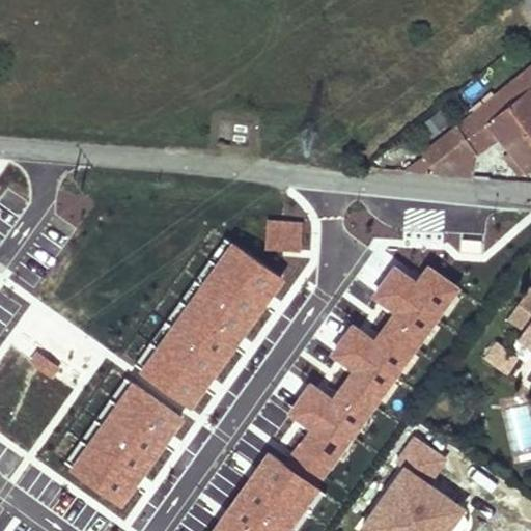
[(530,74),(410,173),(444,176),(479,180),(478,168),(471,159),(498,136),(530,175),(530,173),(530,93),(529,91),(530,89),(530,74)]
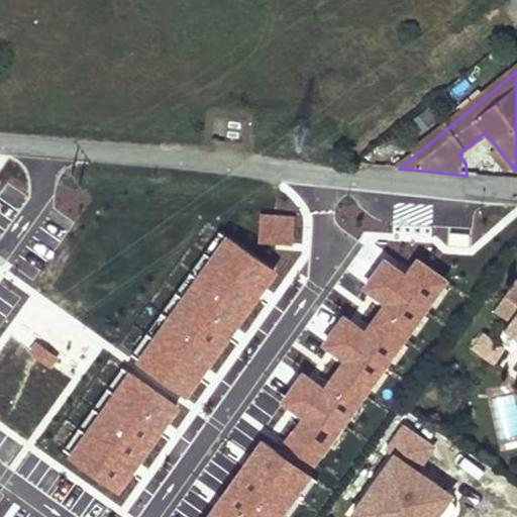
[(278,271),(224,233),(140,355),(195,392),(278,271)]
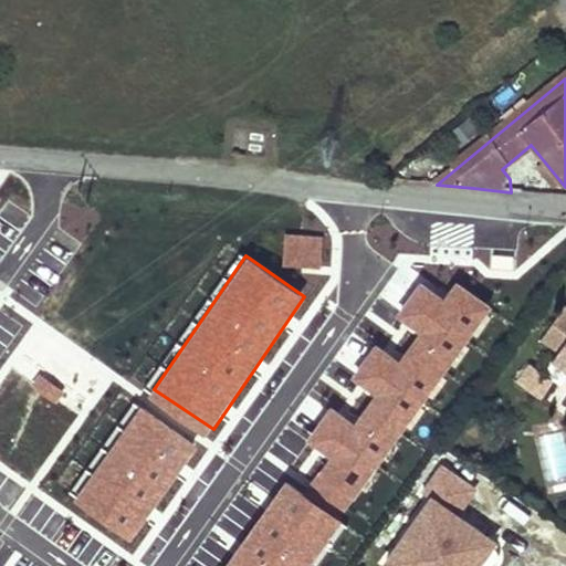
[(484,306),(454,284),(443,301),(419,283),(396,316),(416,329),(400,353),(371,332),(343,374),(370,394),(353,419),(332,405),(308,437),(335,456),(315,483),(344,504),(484,306)]
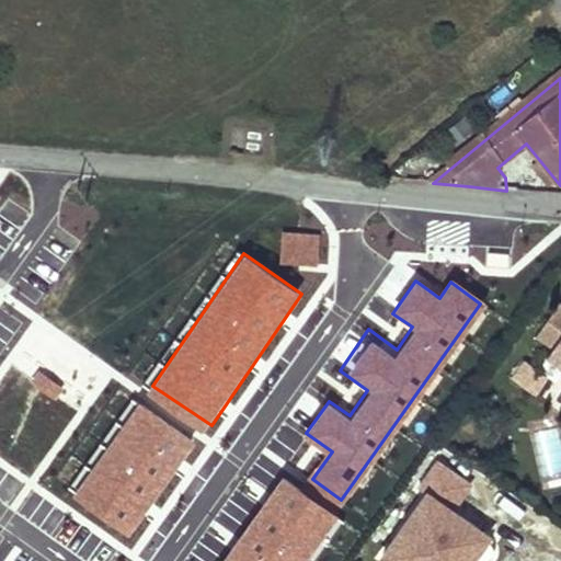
[(560,300),(539,331),(556,343),(549,353),(560,361),(560,300)]
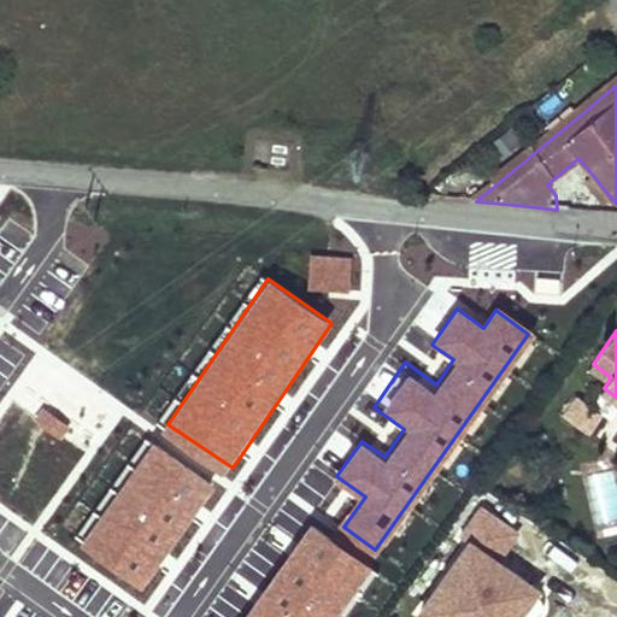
[(589,435),(603,416),(575,395),(560,415),(589,435)]
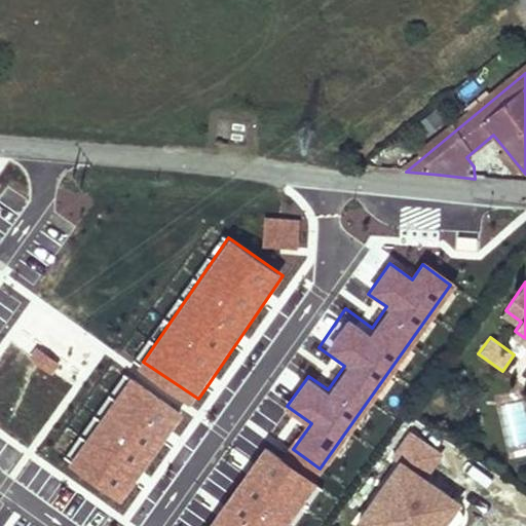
[(184,412),(128,378),(70,473),(125,506),(184,412)]
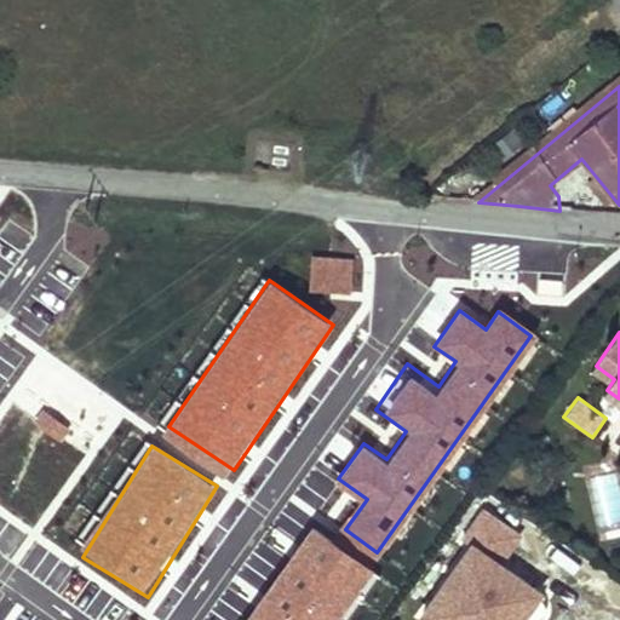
[(505,564),(524,533),(486,509),(417,619),(528,619),(547,590),(505,564)]
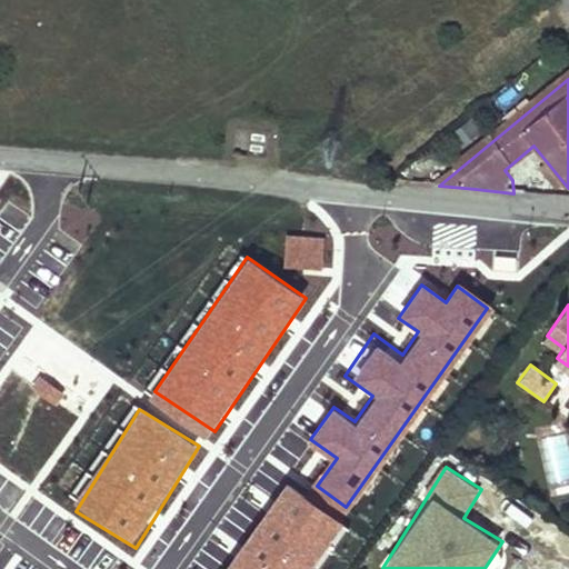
[(308,568),(341,520),(282,479),(220,568),(308,568)]
